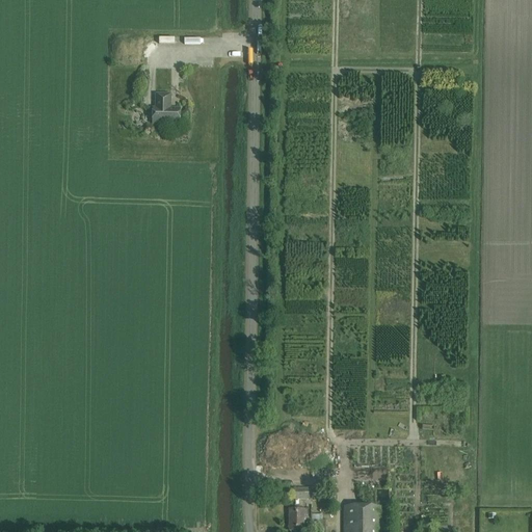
[(160,36),(160,45),(179,45),(180,37),(160,36)]
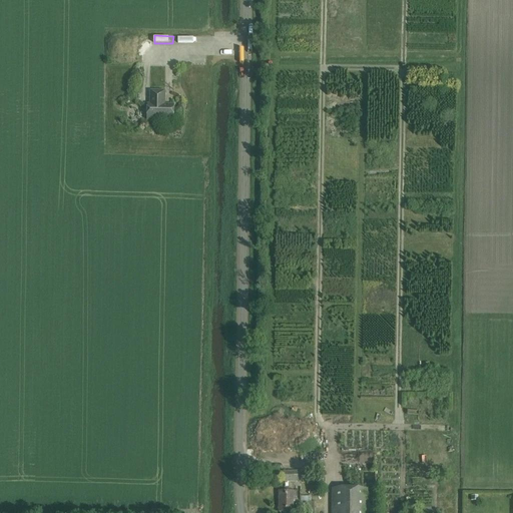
[(164,92),(150,92),(150,104),(148,104),(147,120),(173,120),(173,105),(164,105),(163,104),(163,101),(164,101),(164,92)]
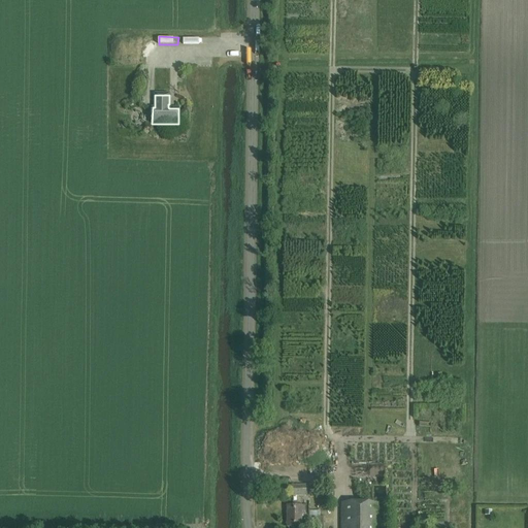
[(376,476),(387,476),(386,466),(375,467),(376,476)]
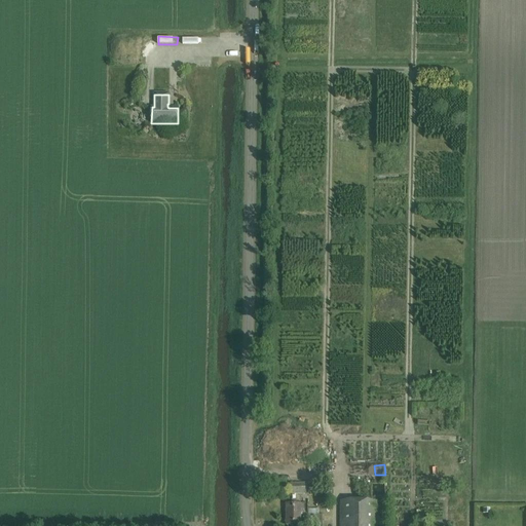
[(306,484),(291,484),(291,494),(305,494),(306,484)]
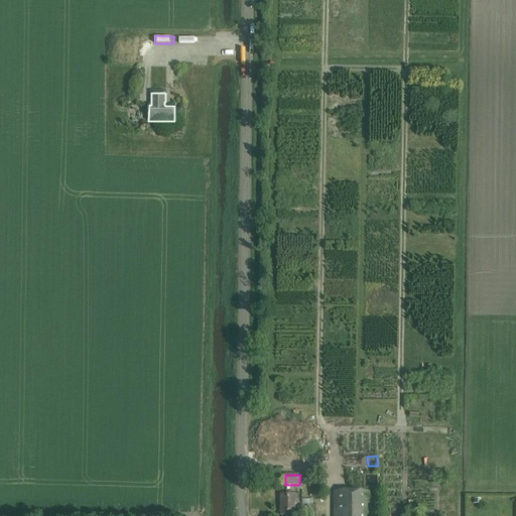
[(368,515),(369,492),(334,492),(333,515),(368,515)]
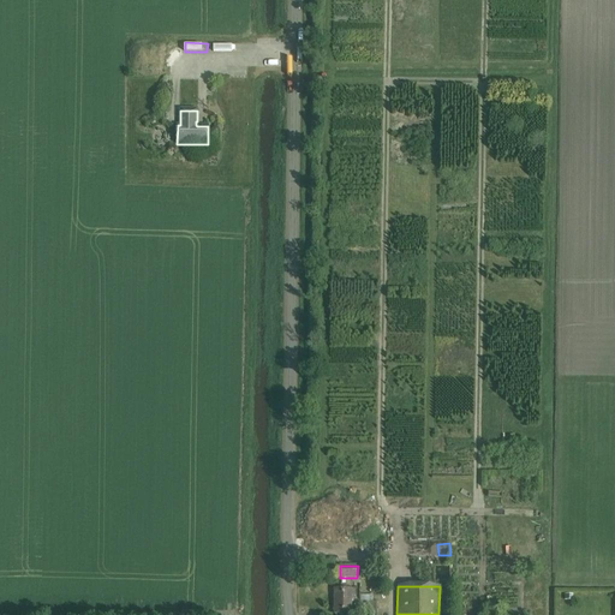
[(354,599),(354,590),(335,590),(335,614),(351,614),(351,599),(354,599)]
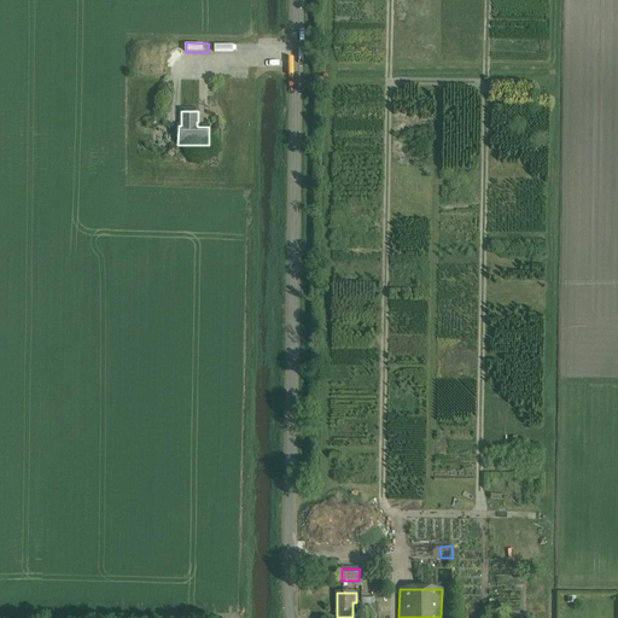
[(375,606),(375,598),(362,599),(362,606),(368,606),(368,613),(371,613),(371,617),(380,617),(380,606),(375,606)]
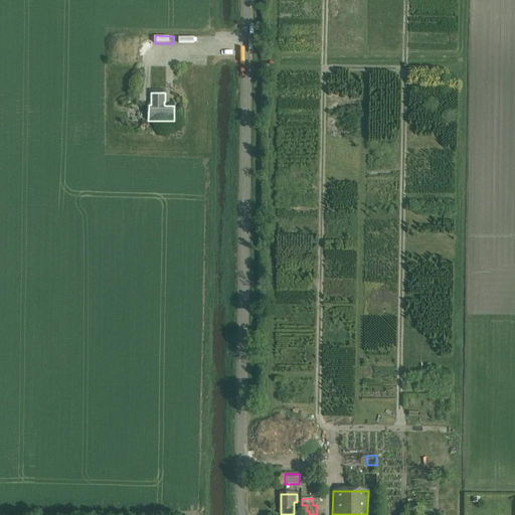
All buildings are outlined.
